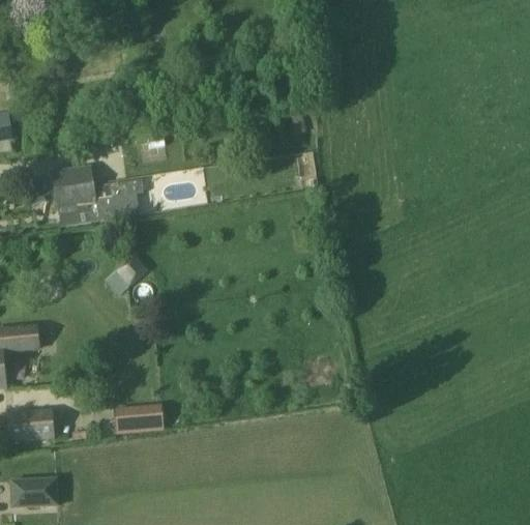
[(8,112),(0,113),(0,139),(12,138),(8,112)]
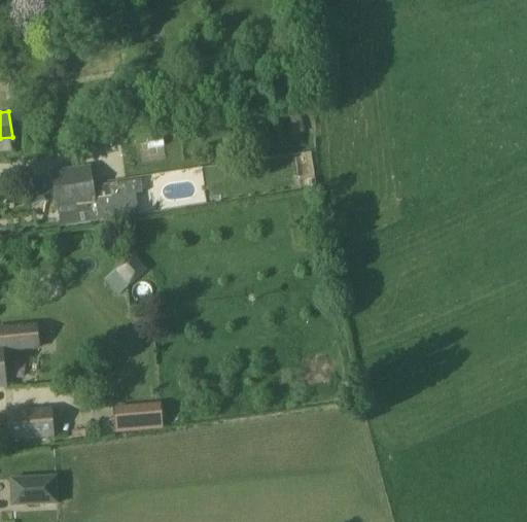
[(91,162),(50,168),(57,206),(97,200),(91,162)]
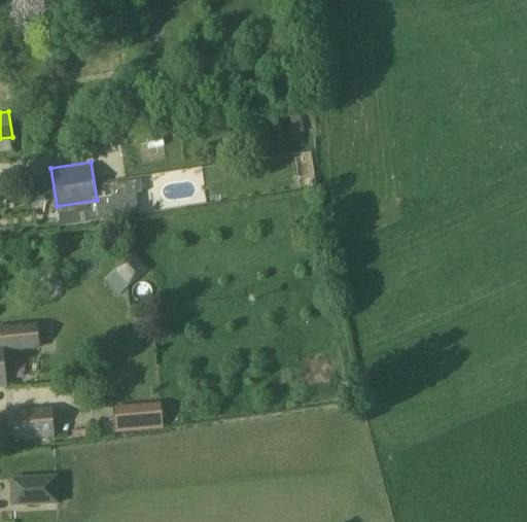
[(97,179),(98,210),(143,208),(142,177),(97,179)]
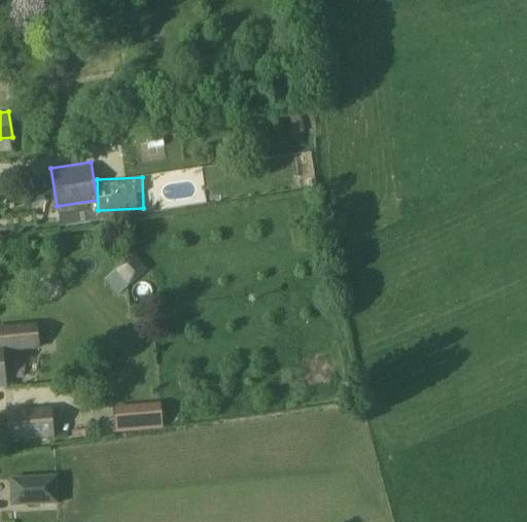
[(132,250),(107,277),(119,289),(144,262),(132,250)]
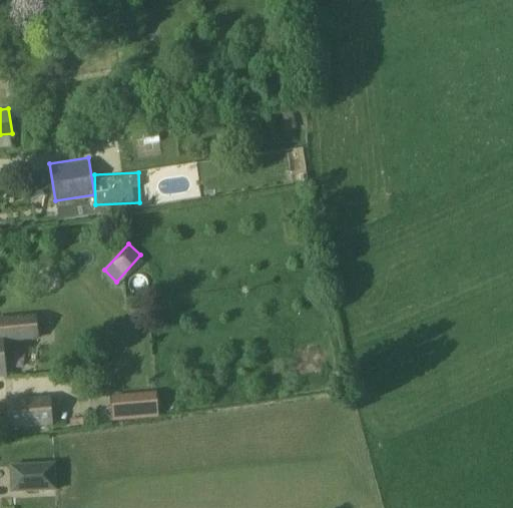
[(0,373),(6,373),(3,338),(39,335),(37,309),(0,312),(0,373)]
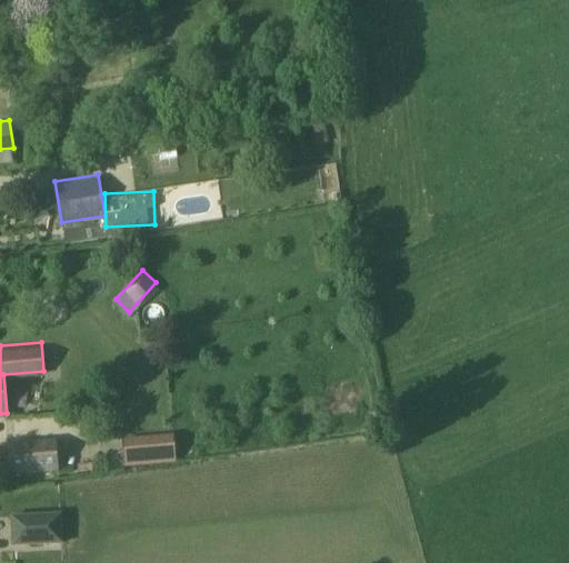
[(126,465),(176,461),(173,436),(123,441),(126,465)]
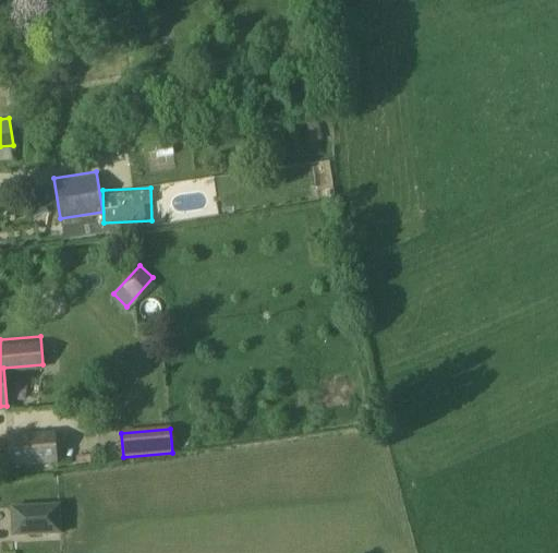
[(11,465),(57,460),(55,432),(9,436),(11,465)]
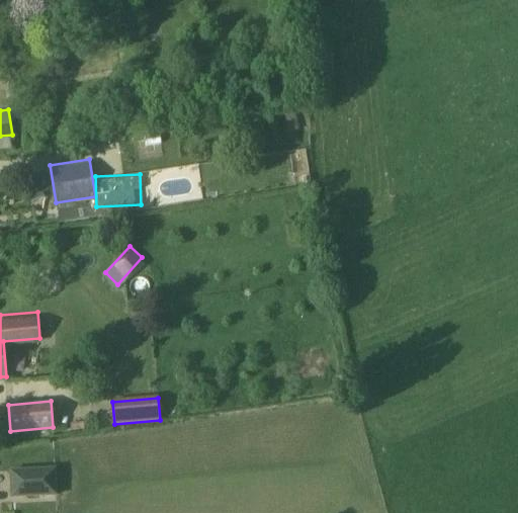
[(56,467),(11,468),(12,495),(57,494),(56,467)]
